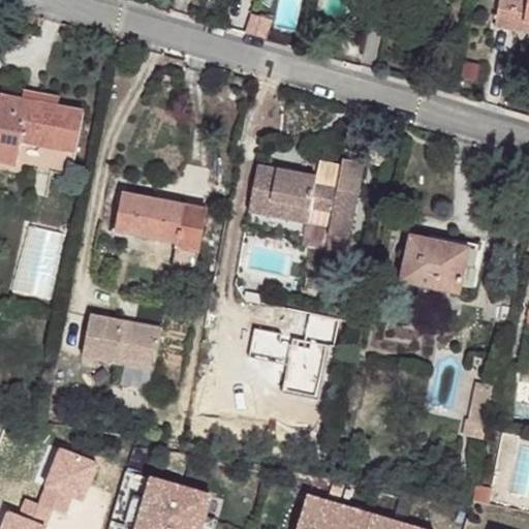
[(528,0),(502,0),(498,24),(528,30),(528,0)]
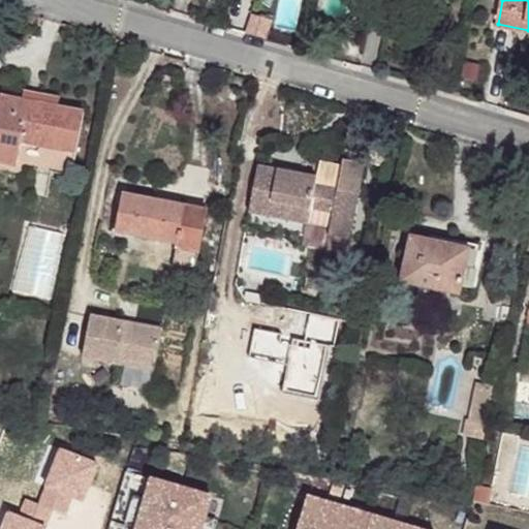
[(251,14),(246,33),(265,38),(270,20),(251,14)]
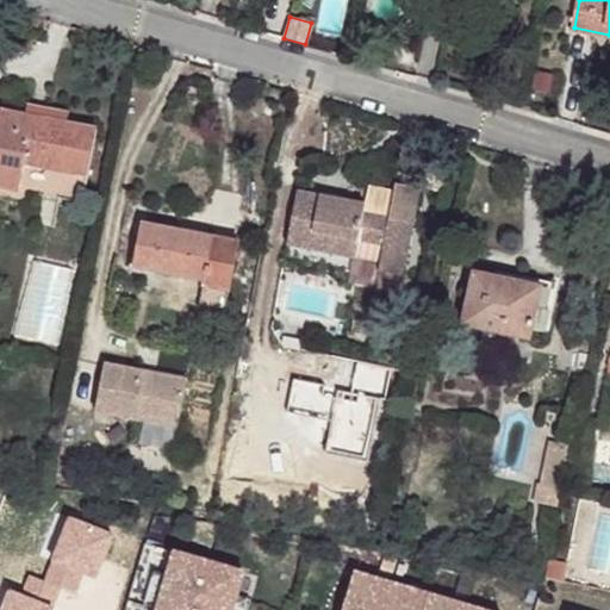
[(552,75),(536,72),(533,88),(548,92),(552,75)]
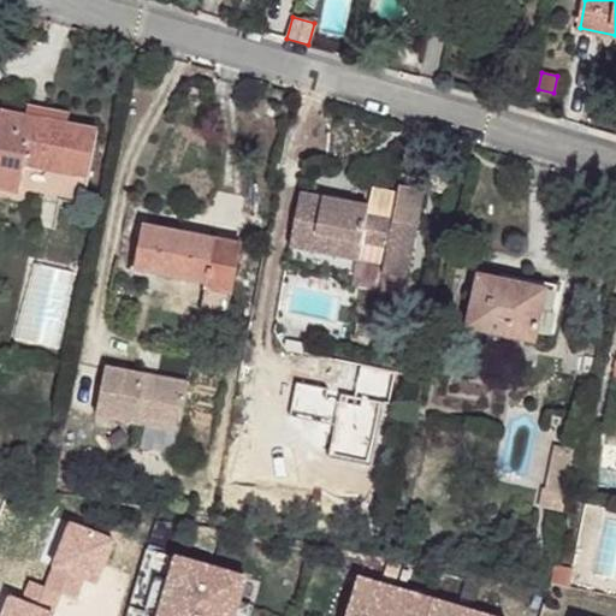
[(70,113),(27,106),(25,117),(69,124),(70,113)]
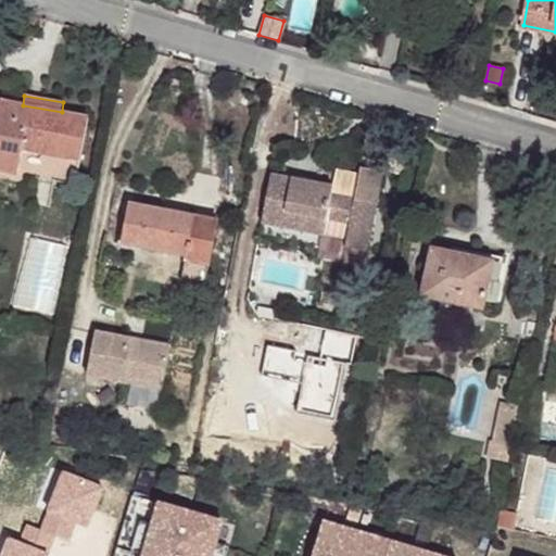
[(89,117),(0,100),(0,172),(19,176),(19,174),(74,186),(79,161),(80,162),(89,117)]
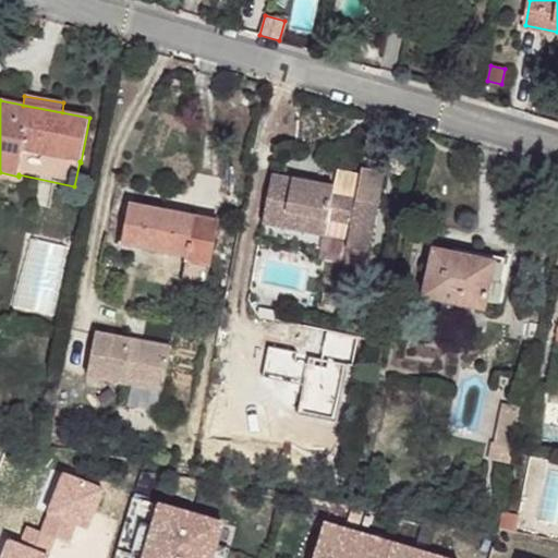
[(409,157),(388,153),(384,173),(405,177),(409,157)]
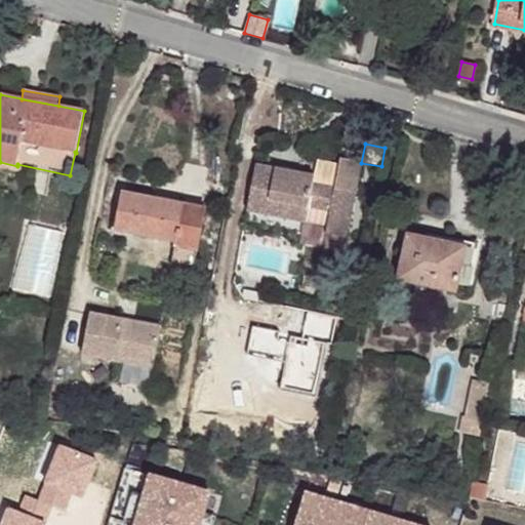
[(347,238),(361,163),(340,158),(338,166),(317,161),(314,176),(255,166),(246,210),(326,226),(325,234),(347,238)]
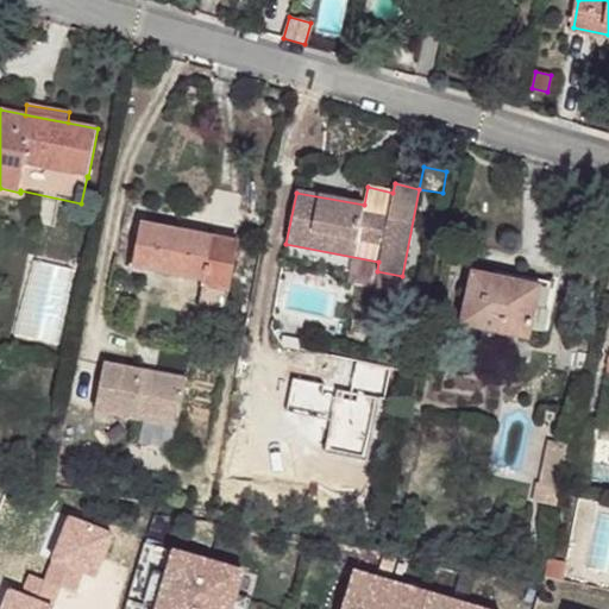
[(238,239),(142,221),(135,263),(155,267),(152,274),(203,283),(202,288),(228,293),(238,239)]
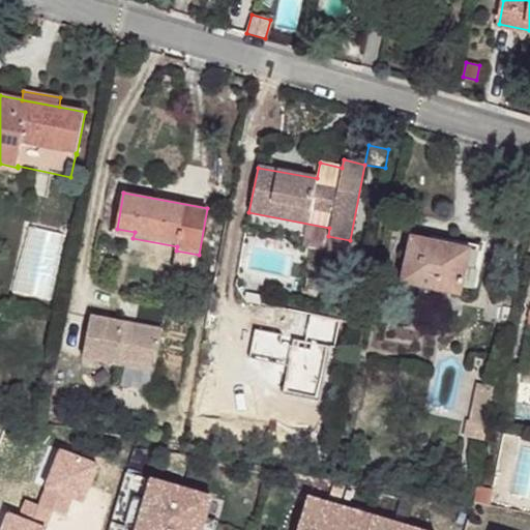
[(135,232),(117,229),(116,234),(133,238),(135,232)]
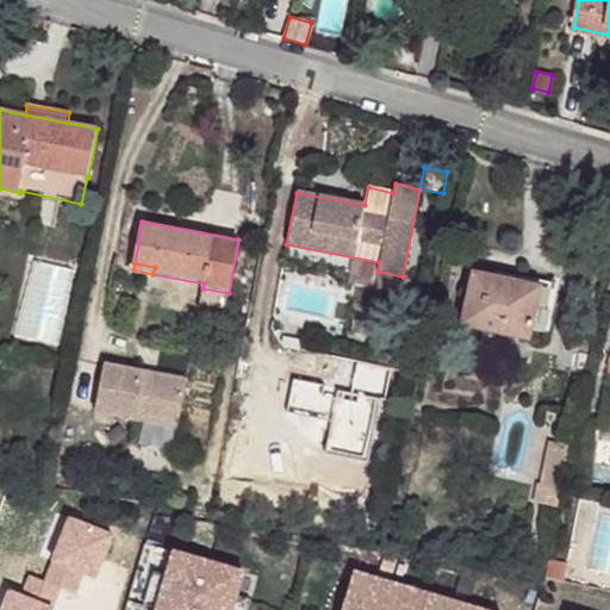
[(552,290),(474,272),(464,325),(530,340),(533,330),(549,334),(554,312),(547,311),(552,290)]
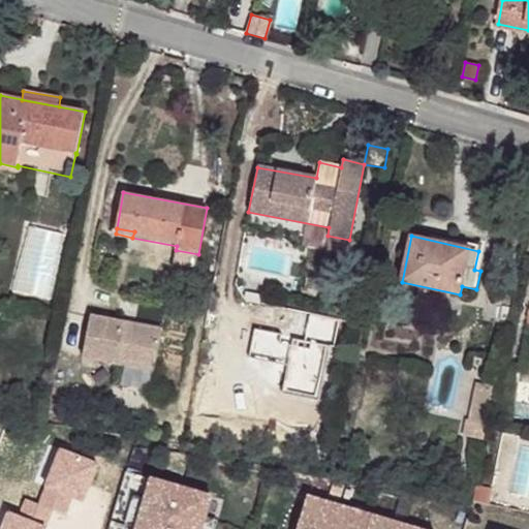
[(198,254),(176,250),(173,267),(195,271),(198,254)]
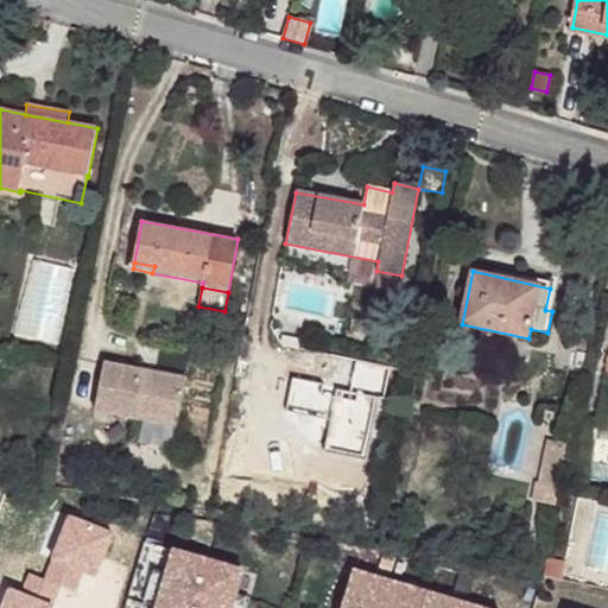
[(143,371),(105,363),(95,410),(133,417),(134,411),(178,419),(187,378),(152,372),(151,377),(143,374),(143,371)]
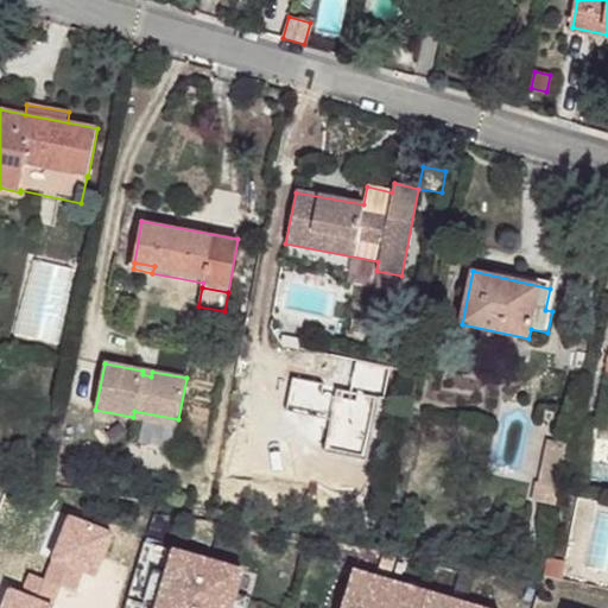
[(178,419),(134,411),(133,417),(177,425),(178,419)]
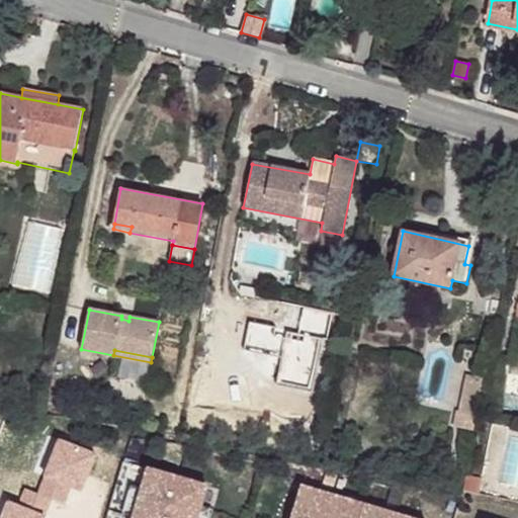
[(485,378),(466,374),(462,397),(480,400),(485,378)]
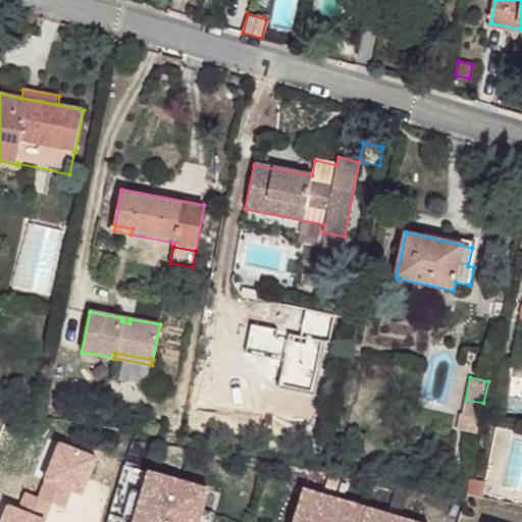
[(483,403),(466,400),(463,415),(460,415),(458,430),(477,433),(483,403)]
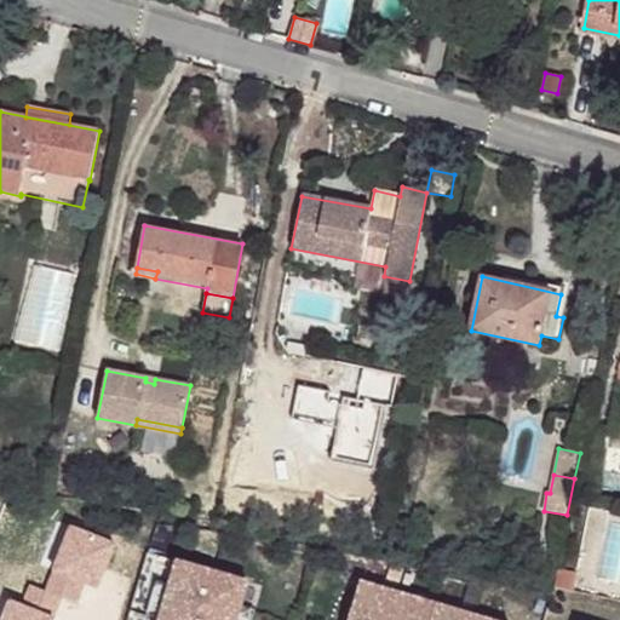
[(228,619),(231,613),(241,579),(141,550),(120,619),(228,619)]
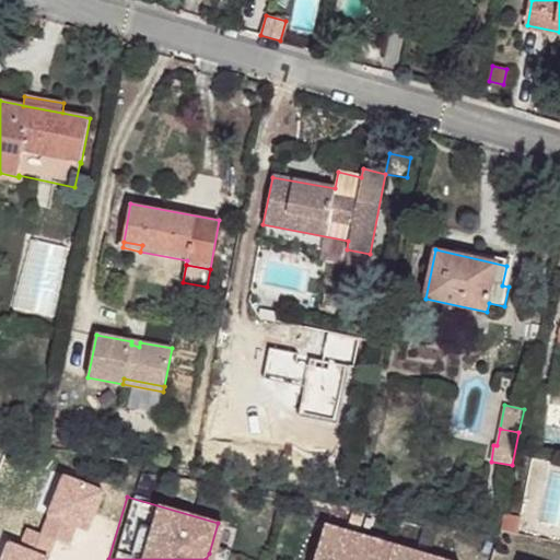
[(522,517),(503,514),(500,531),(518,534),(522,517)]
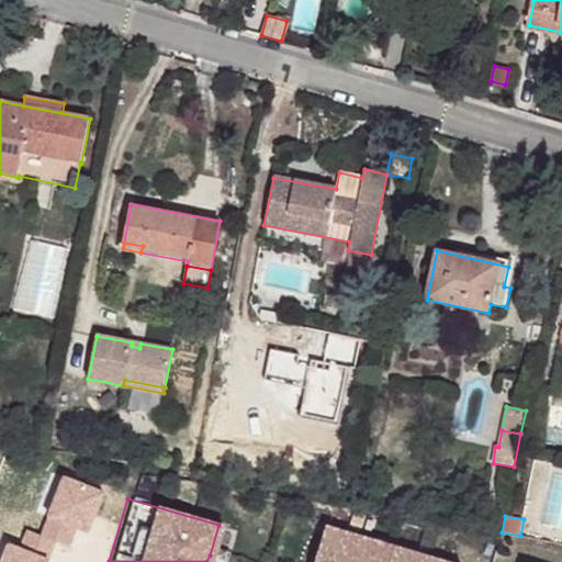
[(445,561),(319,525),(308,561),(445,561)]
